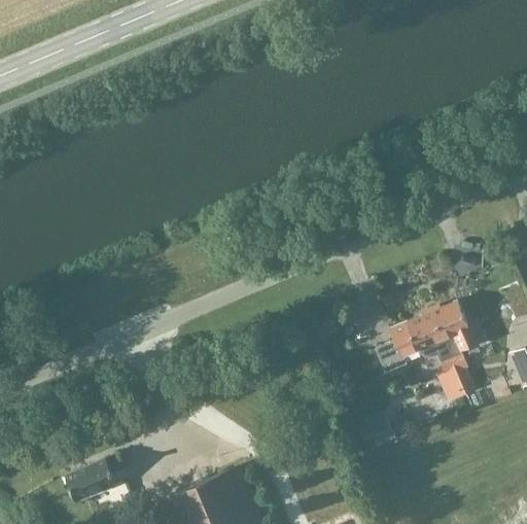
[(510,264),(519,281),(526,276),(526,271),(521,258),(510,264)]
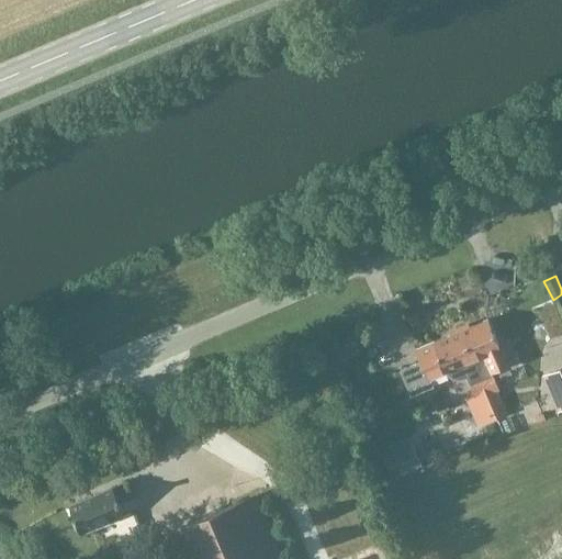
[(540,302),(528,309),(537,324),(549,317),(540,302)]
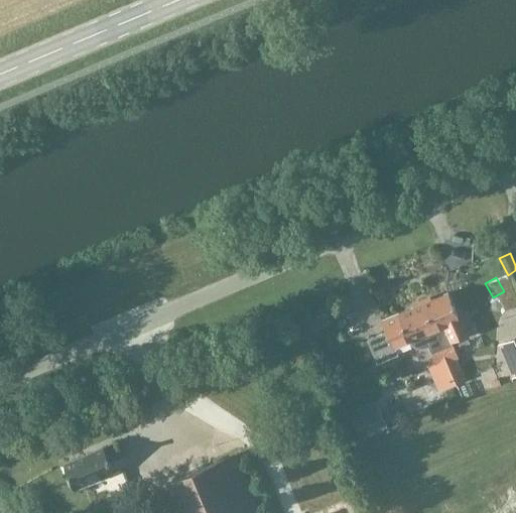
[(423,306),(456,384),(464,380),(456,362),(459,361),(453,344),(469,338),(462,318),(459,319),(448,295),(423,306)]
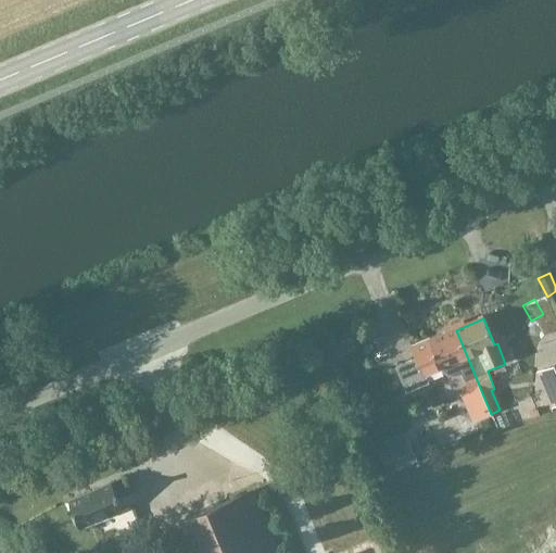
[(484,400),(491,414),(456,330),(412,349),(417,362),(397,369),(408,394),(430,386),(427,378),(441,373),(442,374),(443,375),(446,378),(451,379),(455,379),(462,377),(474,405),(484,400)]
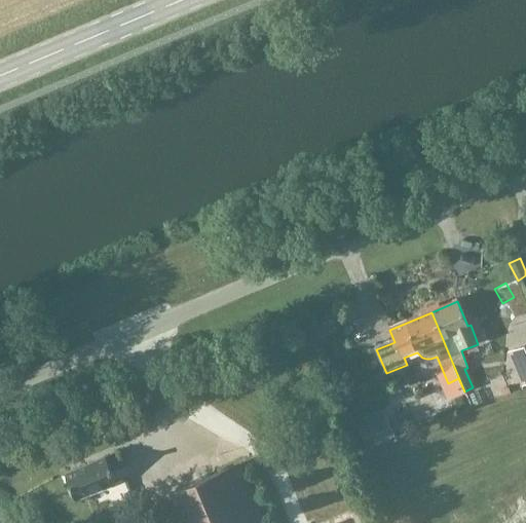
[(525,384),(525,345),(508,353),(522,386),(525,384)]
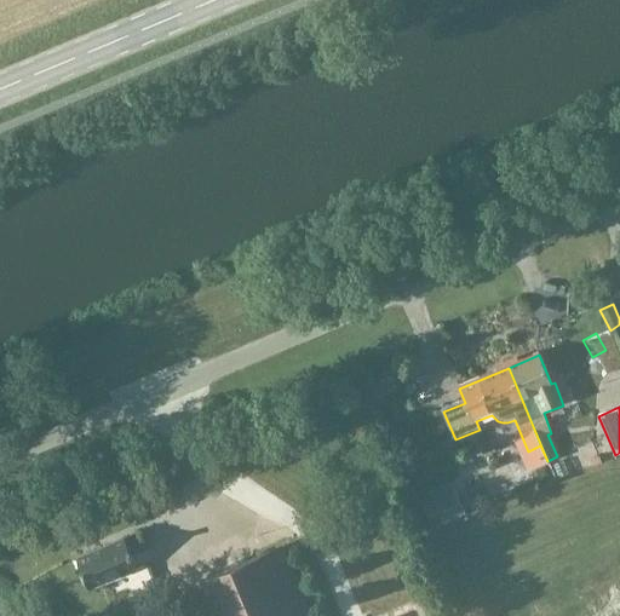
[(491,453),(494,464),(510,458),(506,447),(491,453)]
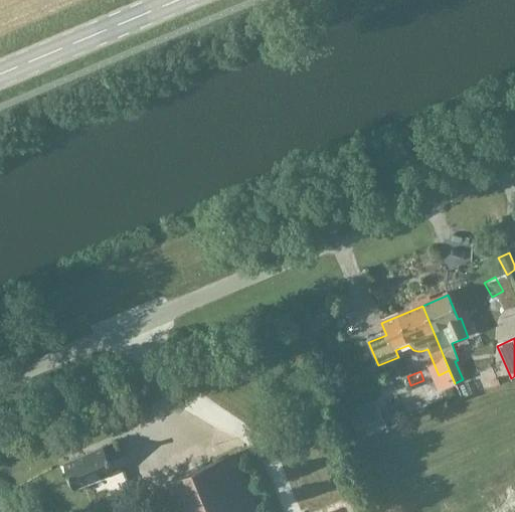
[(115,473),(111,463),(123,458),(117,445),(64,466),(74,490),(115,473)]
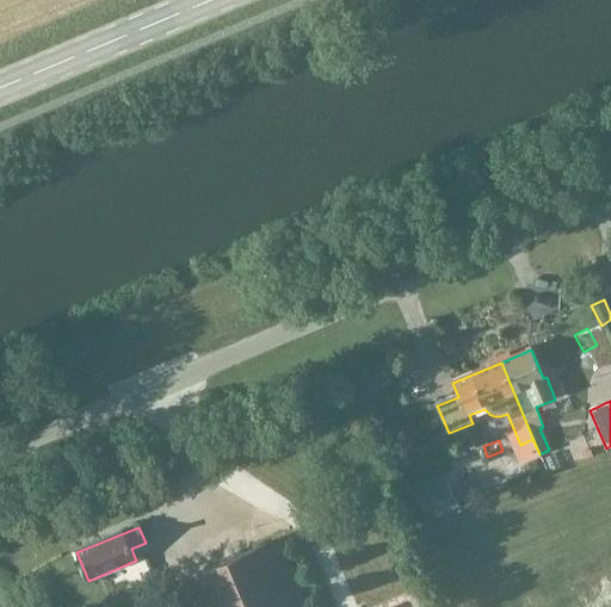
[(308,606),(281,540),(180,582),(190,606),(308,606)]
